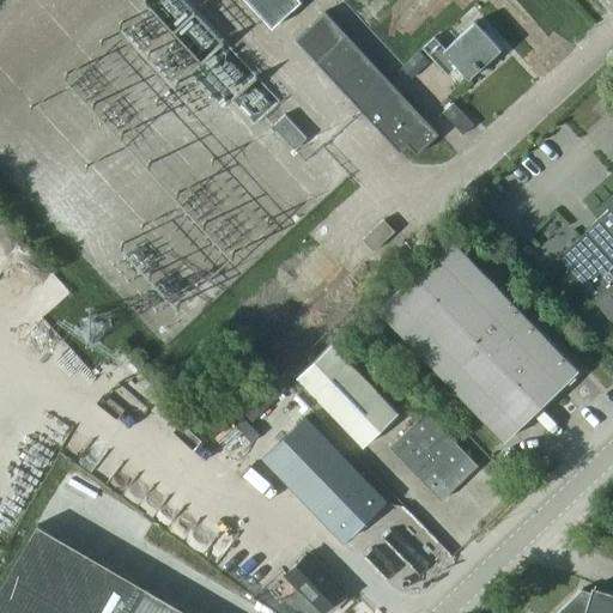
[(145,0),(144,1),(201,62),(224,41),(184,0),(145,0)]
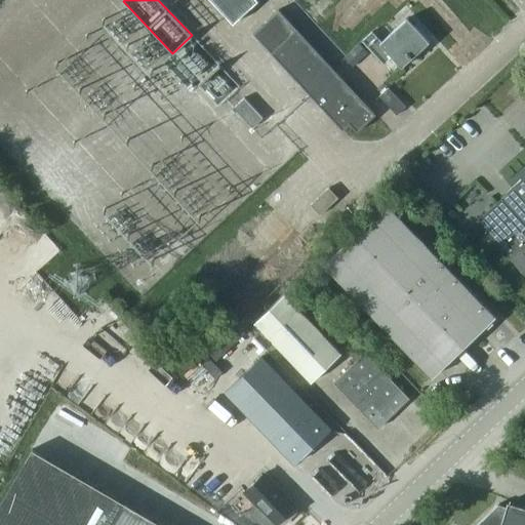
[(210,0),(233,24),(257,1),(256,0),(210,0)]
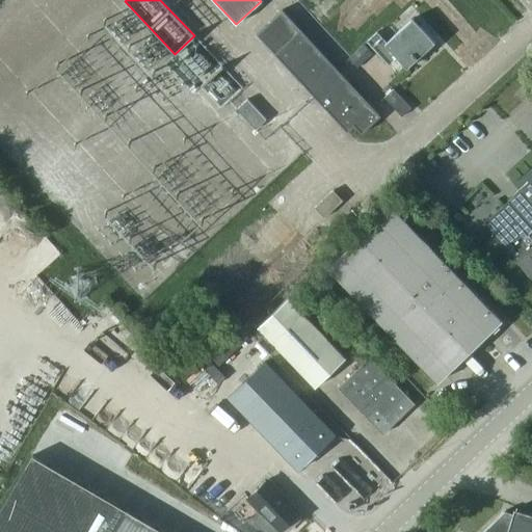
[(282,9),(256,33),(274,53),(337,121),(347,131),(353,125),(362,133),(380,115),(300,29),(282,9)]
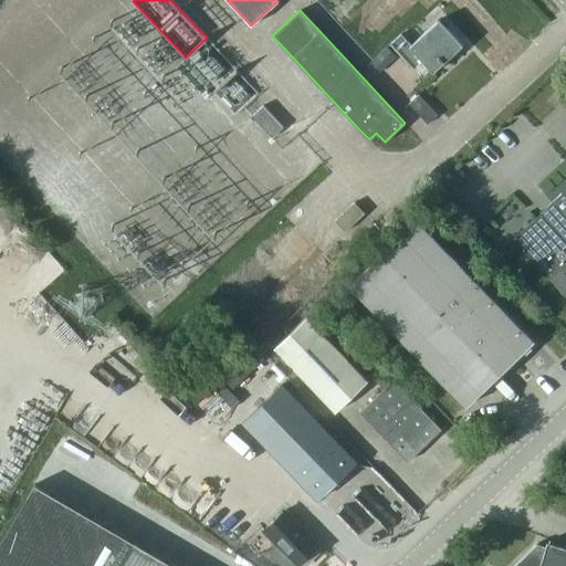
[(439,21),(412,45),(401,35),(391,44),(415,69),(422,61),(433,72),(462,45),(439,21)]
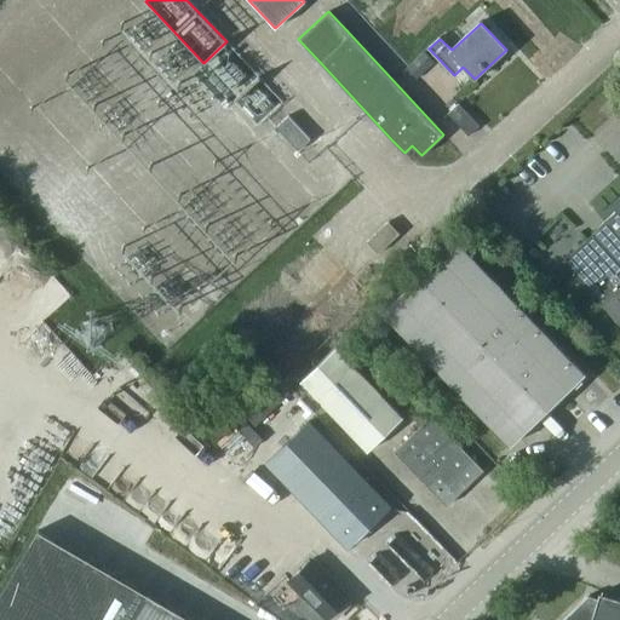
[(282,101),(227,41),(204,63),(191,74),(224,110),(234,102),(256,126),(282,101)]
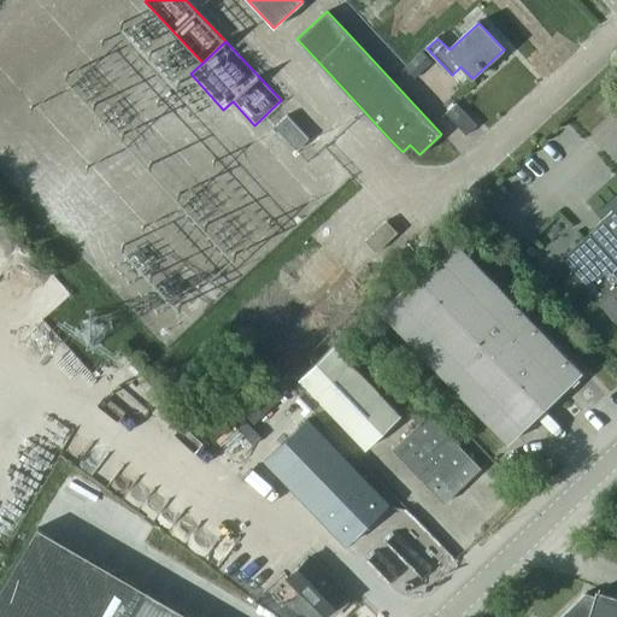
[(433,62),(422,50),(403,68),(413,78),(433,62)]
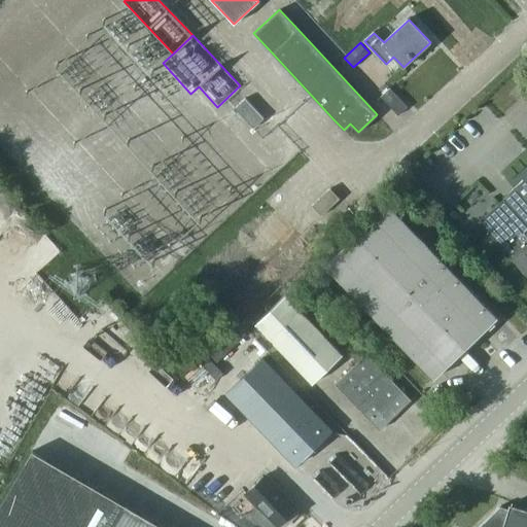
[(407,107),(389,88),(380,96),(397,115),(407,107)]
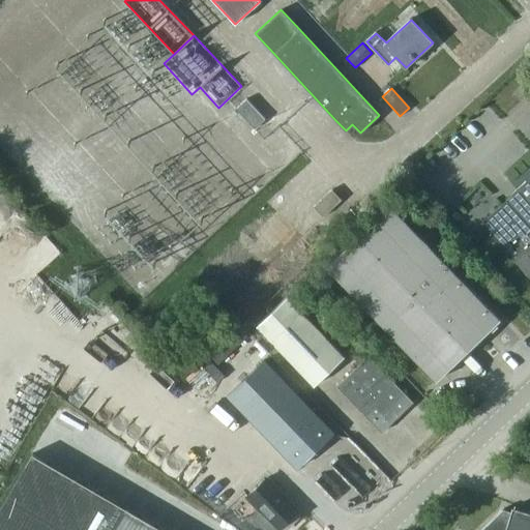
[(255,128),(265,119),(245,98),(235,108),(255,128)]
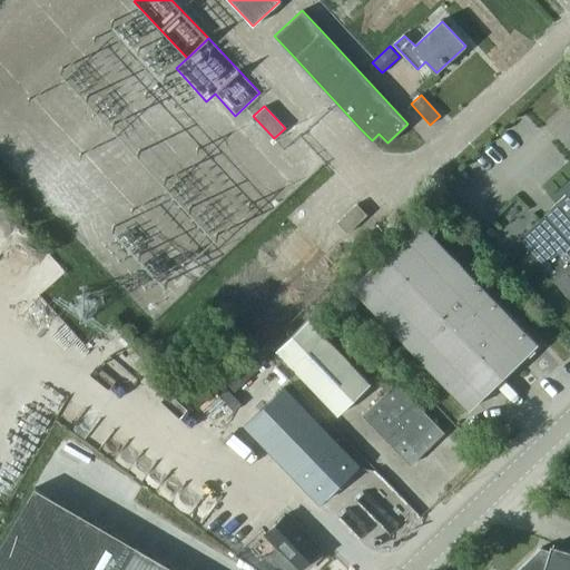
[(554,281),(569,297),(569,192),(546,214),(544,214),(518,238),(556,281),(554,281)]
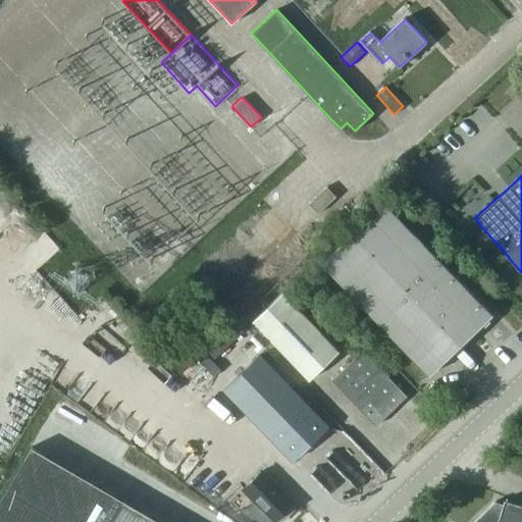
[(326,186),(308,203),(318,213),(335,197),(326,186)]
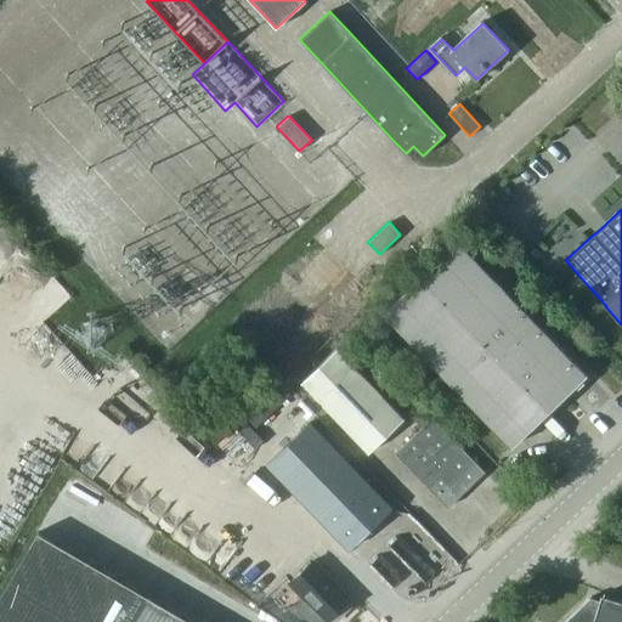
[(586,377),(458,243),(383,315),(510,447),(586,377)]
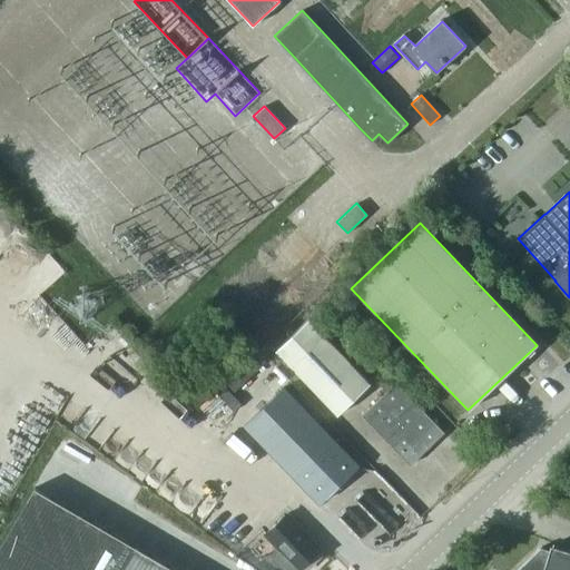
[(333,344),(308,318),(275,350),(336,413),(369,382),(343,355),(333,344)]
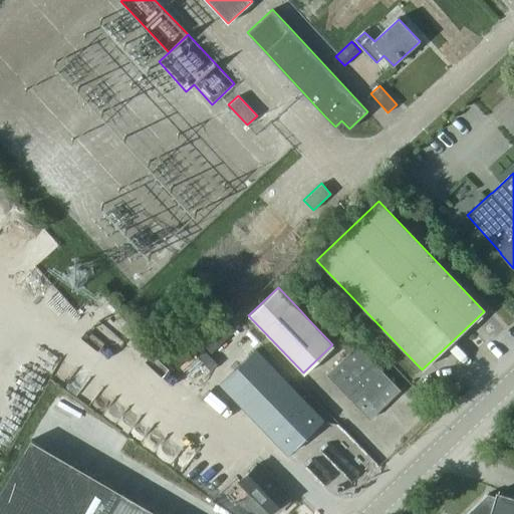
[(309,320),(321,308),(312,298),(300,310),(309,320)]
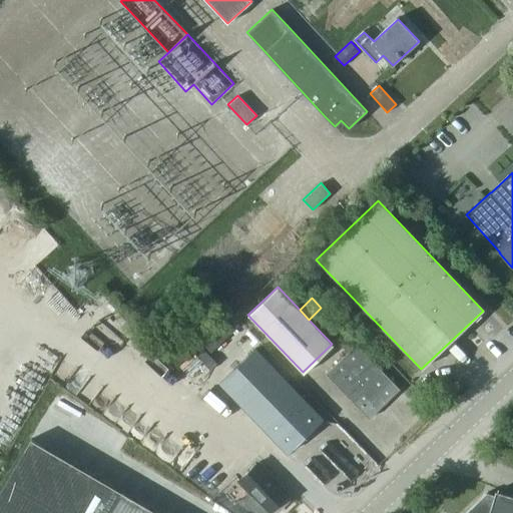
[(370,418),(399,389),(357,346),(333,369),(349,385),(345,392),(370,418)]
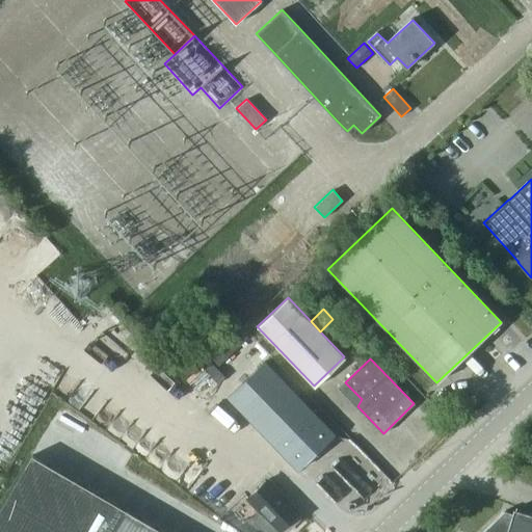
[(265,362),(229,396),(298,470),(335,434),(265,362)]
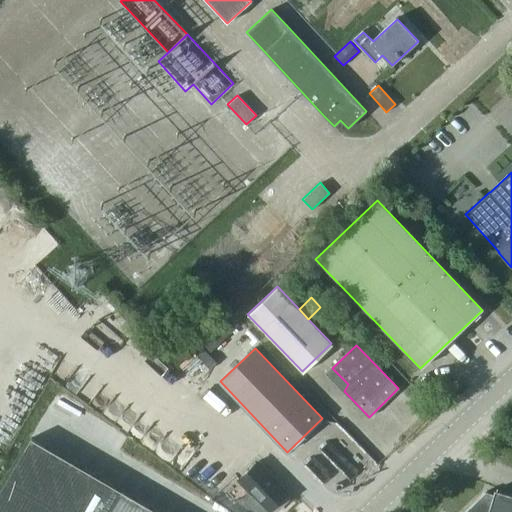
[(158,511),(31,437),(0,490),(0,511),(158,511)]
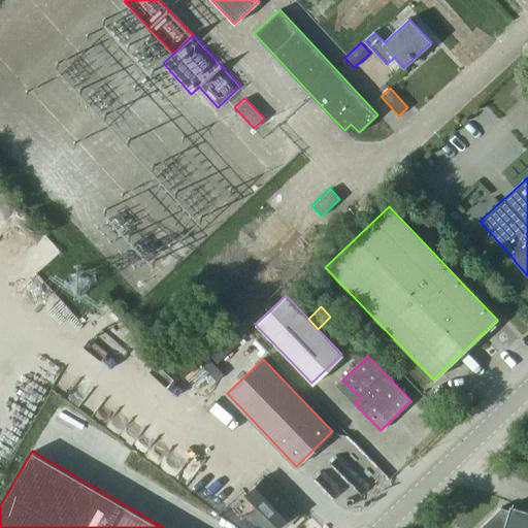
[(252,518),(261,527),(272,527),(294,507),(264,476),(245,494),(260,509),(252,518)]
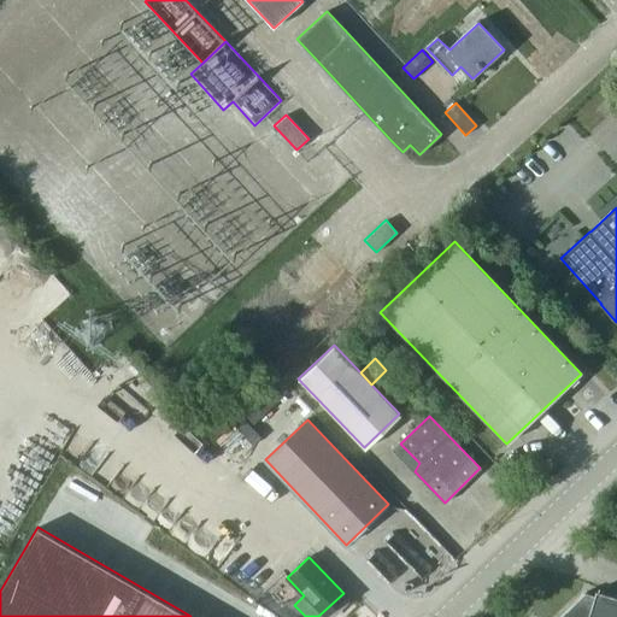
[(558,616),(616,616),(616,597),(595,591),(594,595),(585,593),(558,616)]
